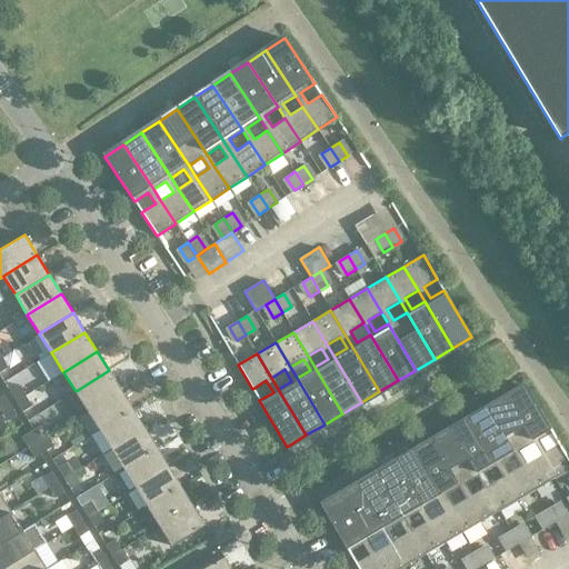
[(121,390),(109,370),(76,391),(87,410),(121,390)]
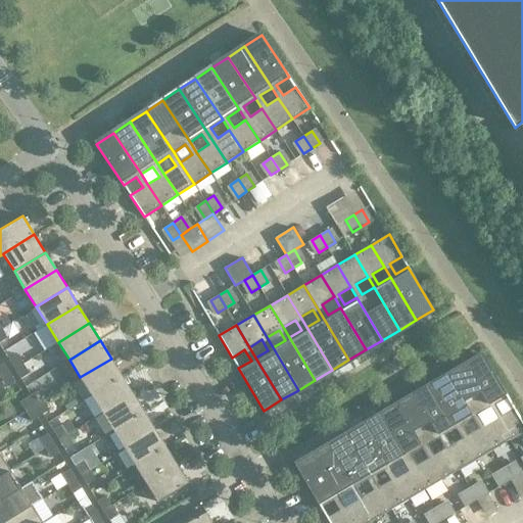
[(17,353),(8,360),(14,369),(24,364),(17,353)]
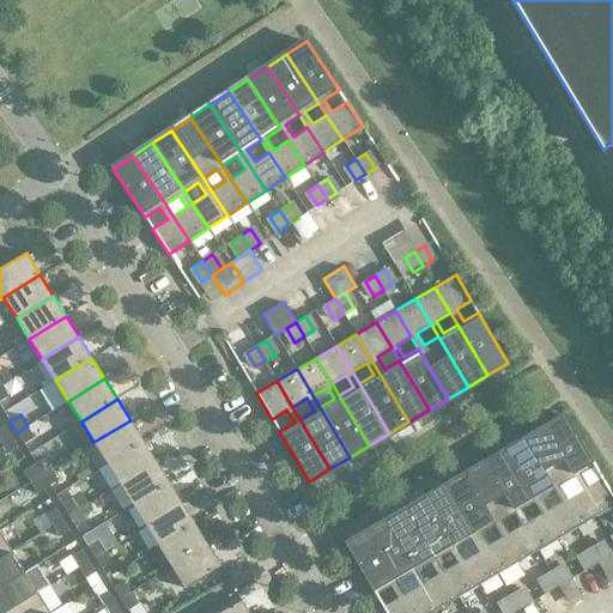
[(595,466),(566,416),(545,428),(575,478),(582,490),(598,516),(612,505),(612,495),(602,478),(588,486),(581,474),(595,466)]
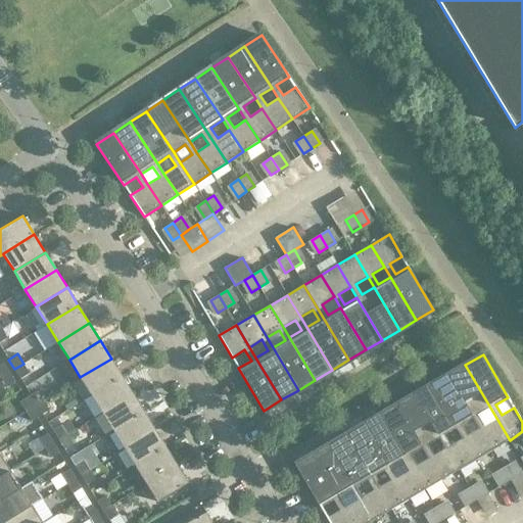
[(122,376),(111,359),(80,377),(91,395),(122,376)]
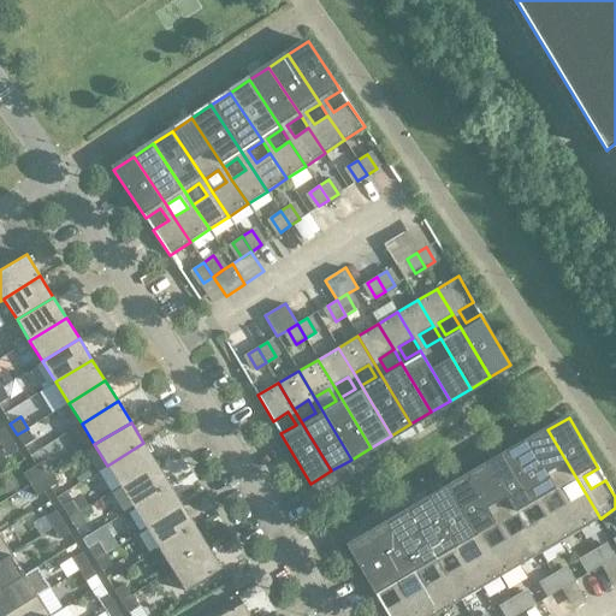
[(11,438),(4,427),(0,428),(0,443),(1,444),(11,438)]
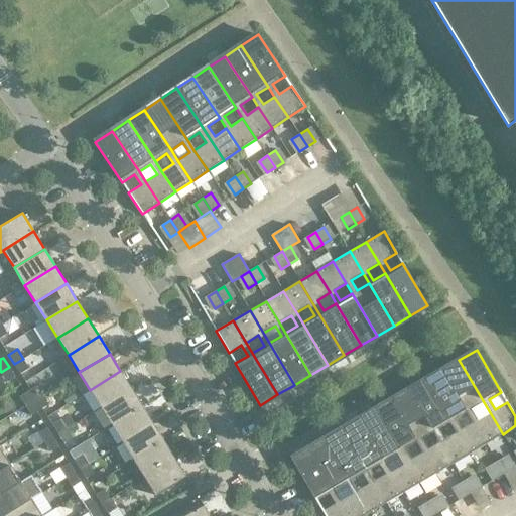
[(29,368),(23,359),(14,364),(20,373),(29,368)]
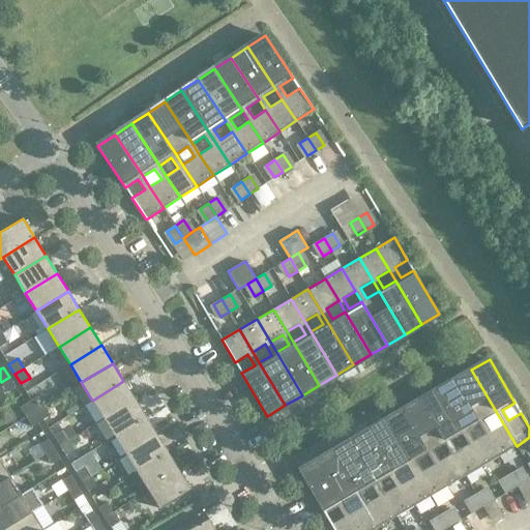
[(497,413),(471,370),(454,380),(480,423),(487,434),(499,455),(517,446),(503,423),(491,431),(484,420),(497,413)]
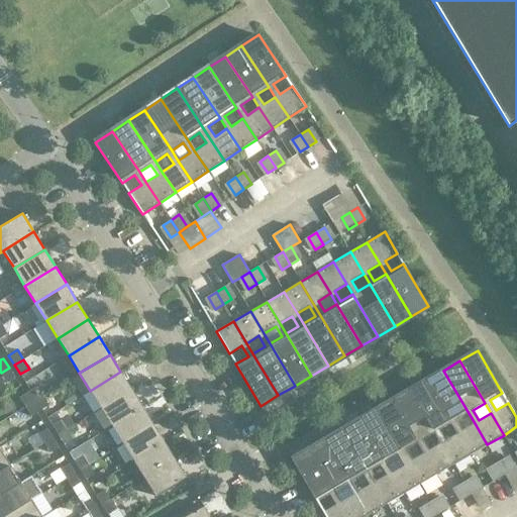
[(15,378),(9,368),(1,373),(7,383),(15,378)]
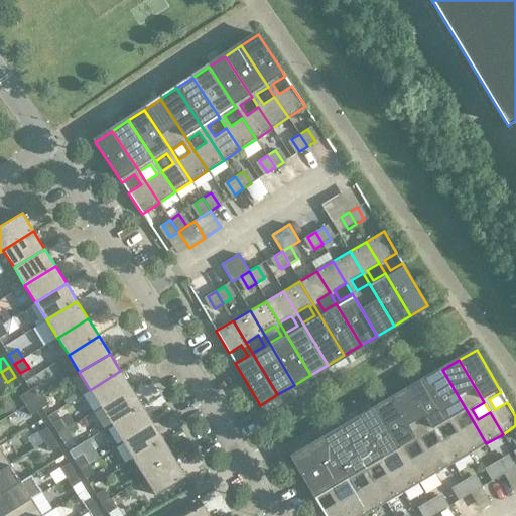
[(468,412),(442,370),(425,379),(450,421),(457,432),(470,454),(486,443),(474,422),(461,429),(455,419),(468,412)]
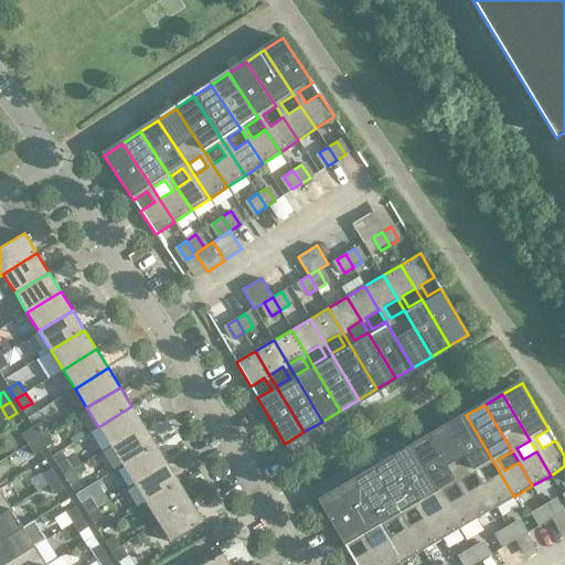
[(144,425),(131,406),(98,427),(110,446),(144,425)]
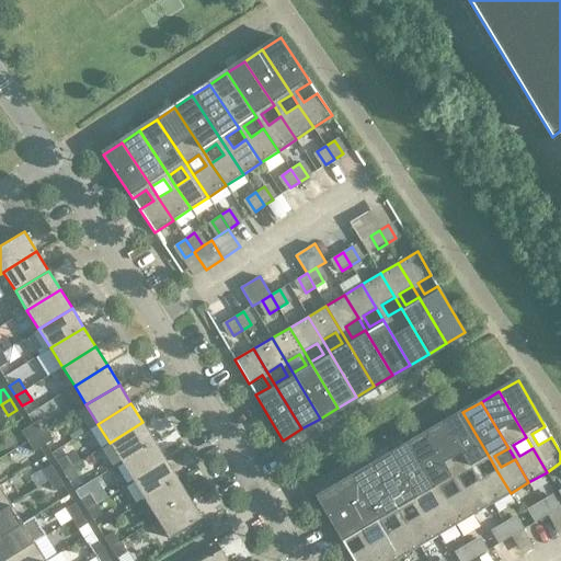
[(490,458),(462,412),(445,423),(471,469),(478,480),(492,504),(511,493),(496,470),(483,478),(477,466),(490,458)]
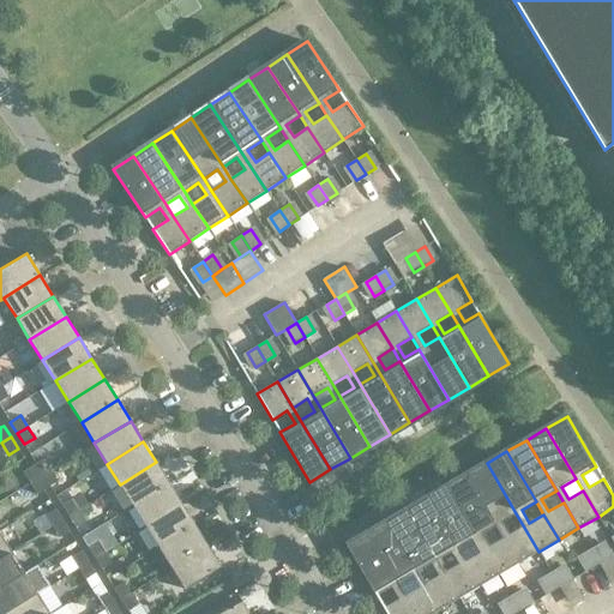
[(43,459),(36,464),(34,465),(40,476),(50,470),(43,459)]
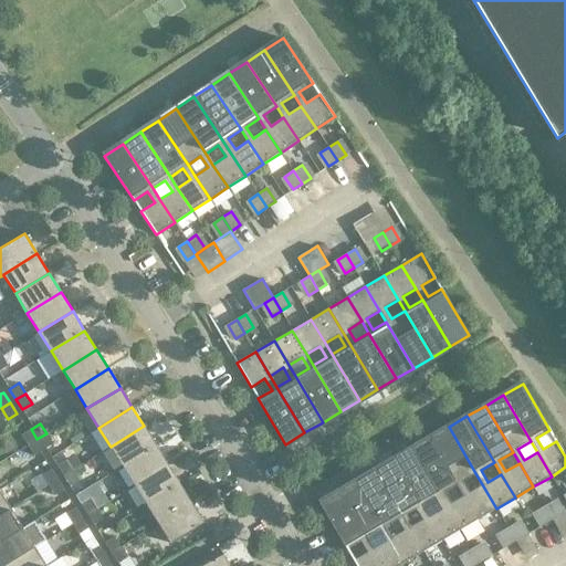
[(156,446),(144,426),(111,447),(123,465),(156,446)]
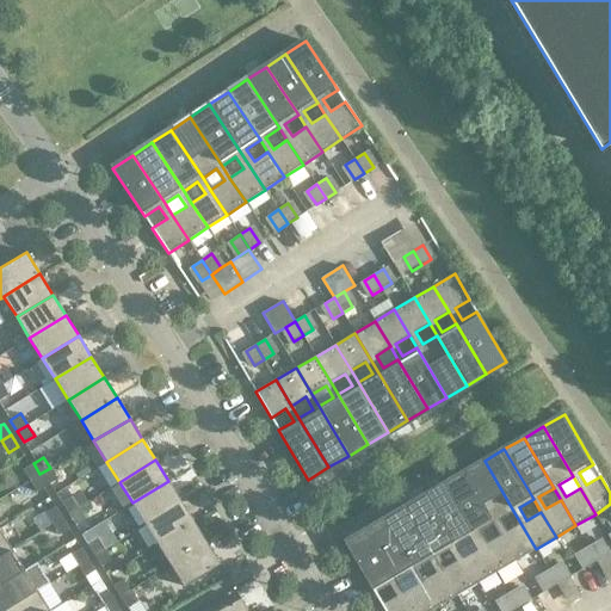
[(513,511),(485,461),(464,473),(494,523),(501,535),(516,561),(536,549),(520,523),(506,531),(499,519),(513,511)]
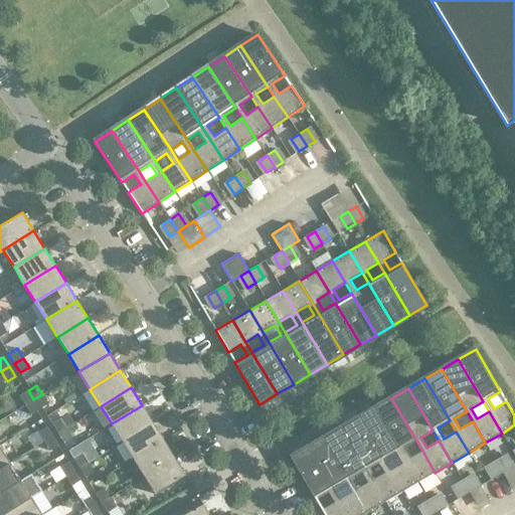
[(33,399),(28,390),(19,395),(25,405),(33,399)]
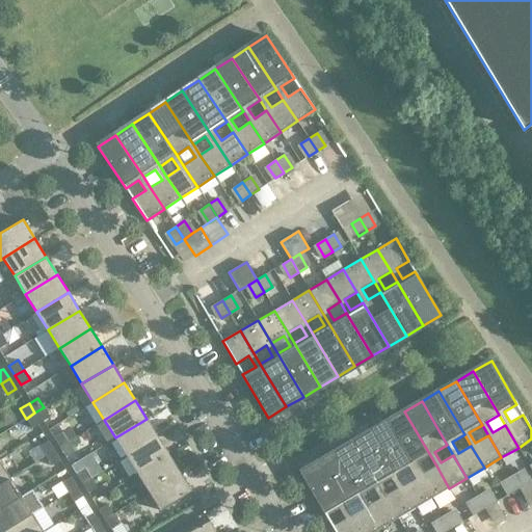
[(50,418),(44,407),(34,413),(41,423),(50,418)]
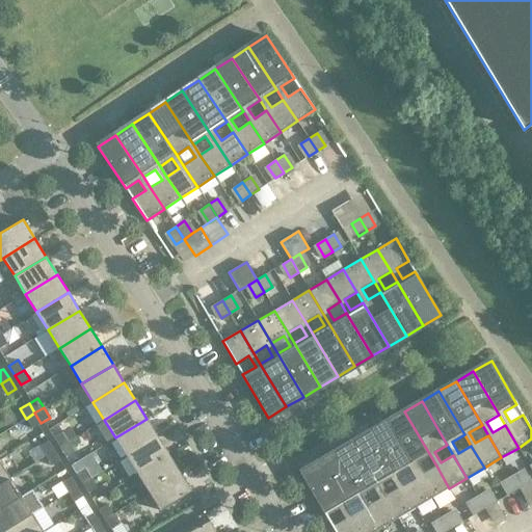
[(430,455),(404,411),(388,422),(432,498),(449,488),(436,466),(424,473),(418,462),(430,455)]
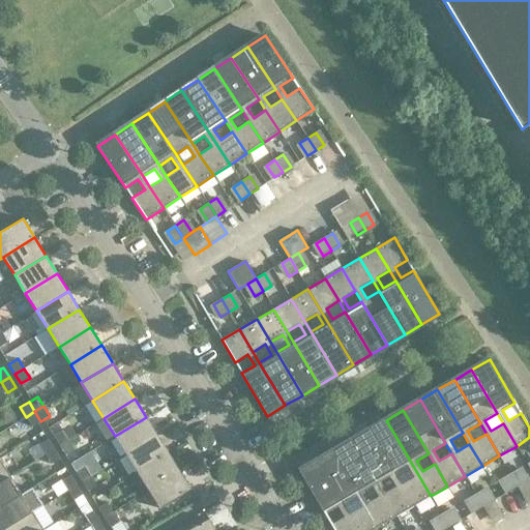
[(40,421),(34,411),(26,417),(32,427),(40,421)]
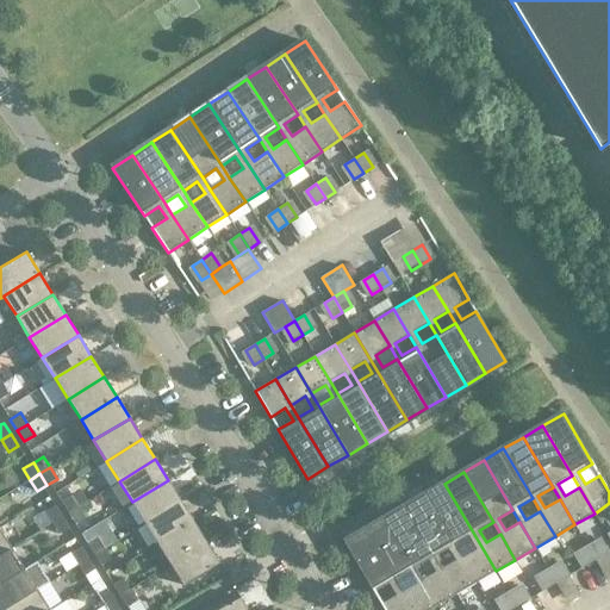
[(181,500),(168,480),(132,502),(144,523),(181,500)]
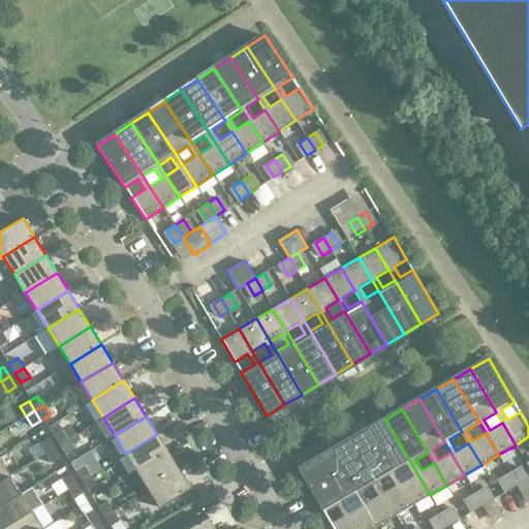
[(430,495),(385,419),(368,429),(394,472),(406,465),(412,475),(400,484),(412,505),(430,495)]
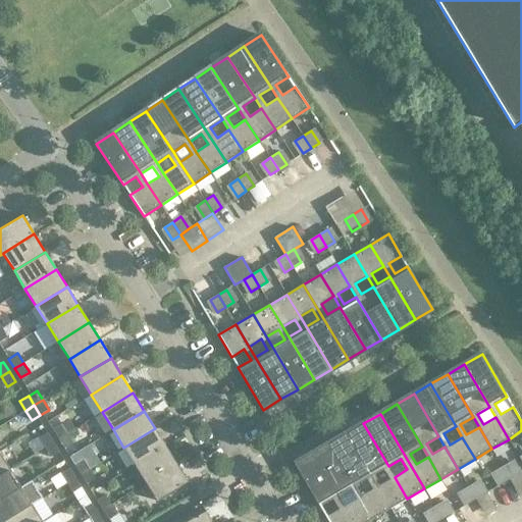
[(388,466),(363,423),(347,433),(371,476),(383,469),(389,479),(377,486),(390,509),(407,499),(395,477),(388,466)]
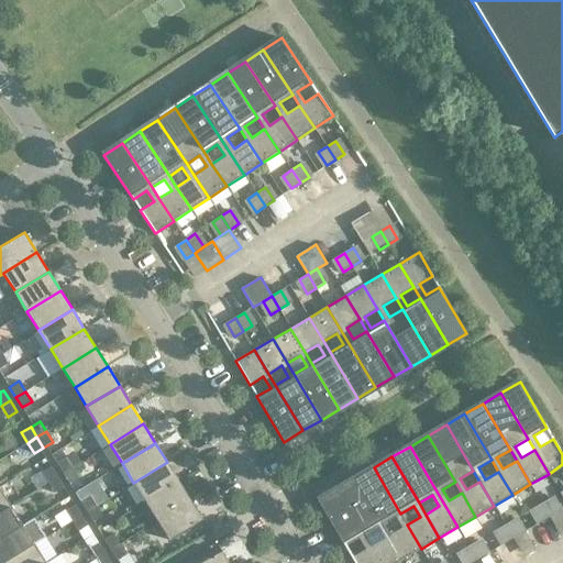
[(66,457),(57,463),(63,473),(73,467),(66,457)]
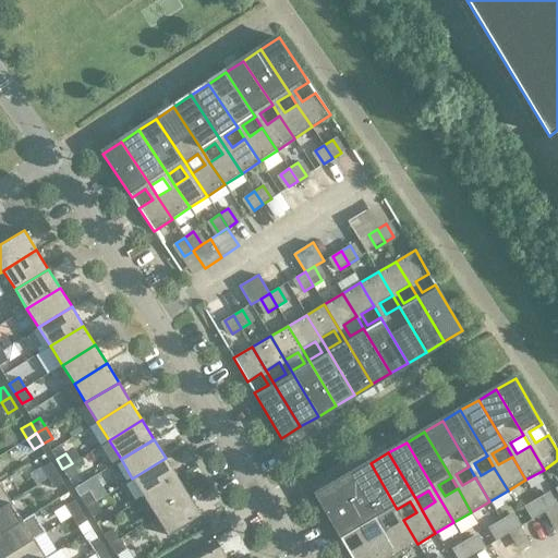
[(178,476),(166,458),(132,478),(144,497),(178,476)]
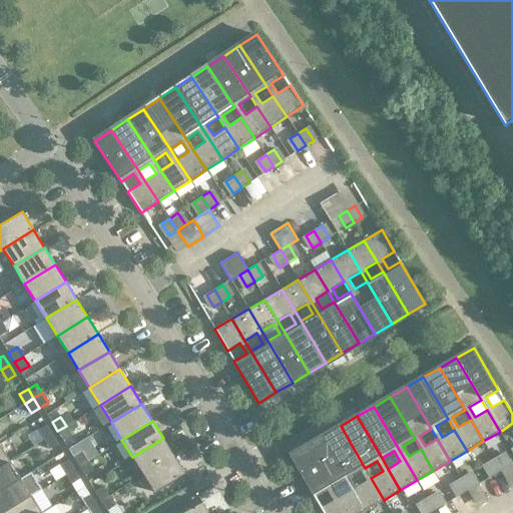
[(52,435),(47,425),(38,431),(44,440),(52,435)]
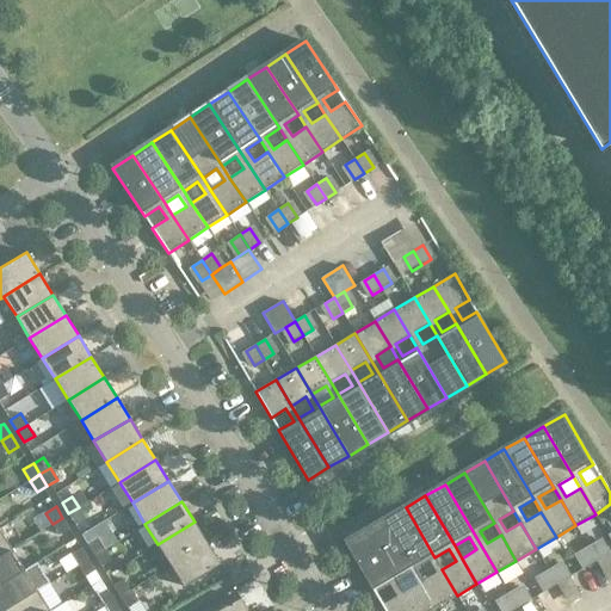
[(86,519),(79,507),(68,513),(75,525),(86,519)]
